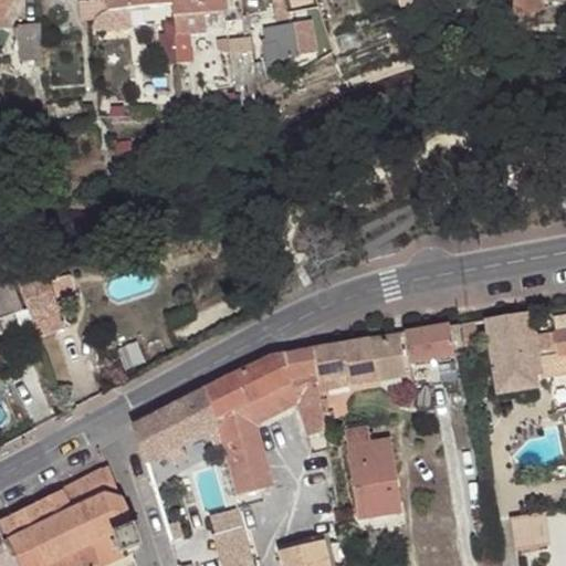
[(0,0),(0,22),(10,0),(0,0)]
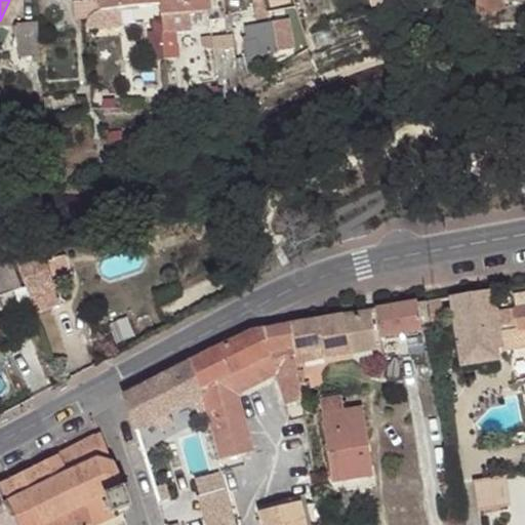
[(92,0),(93,0),(95,0),(101,0),(103,11),(161,5),(161,16),(209,11),(207,0),(92,0)]
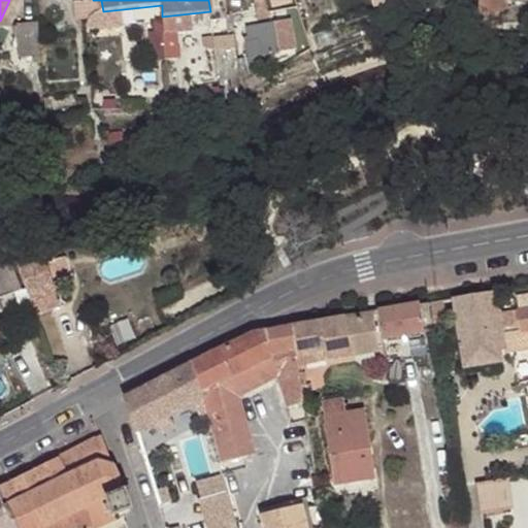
[(373,0),(377,12),(390,9),(387,0),(373,0)]
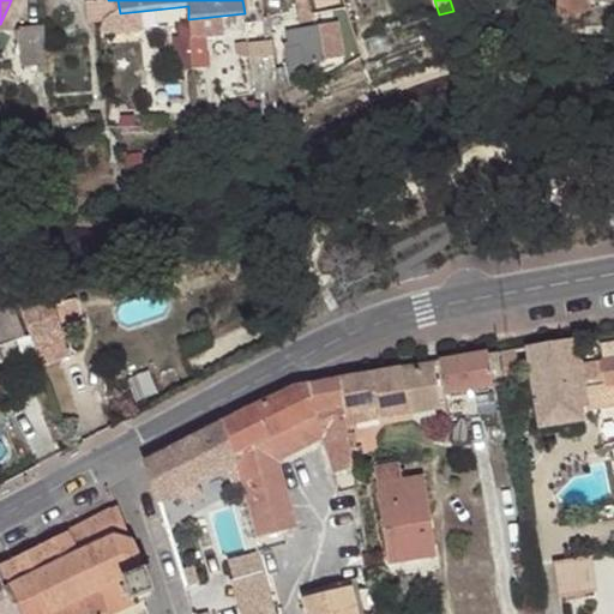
[(450,0),(453,11),(479,4),(485,1),(483,0),(450,0)]
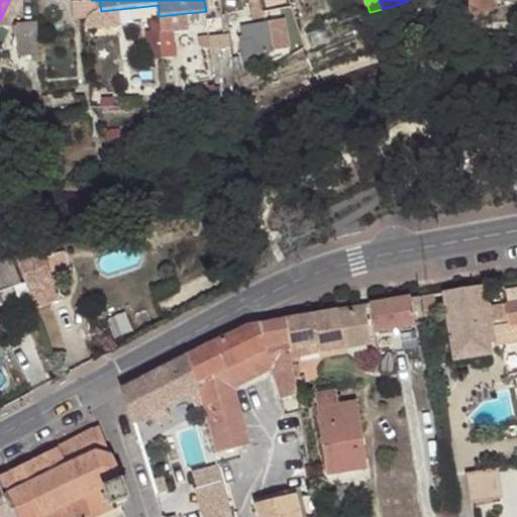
[(242,58),(255,56),(287,50),(282,20),(241,27),(244,41),(239,42),(242,58)]
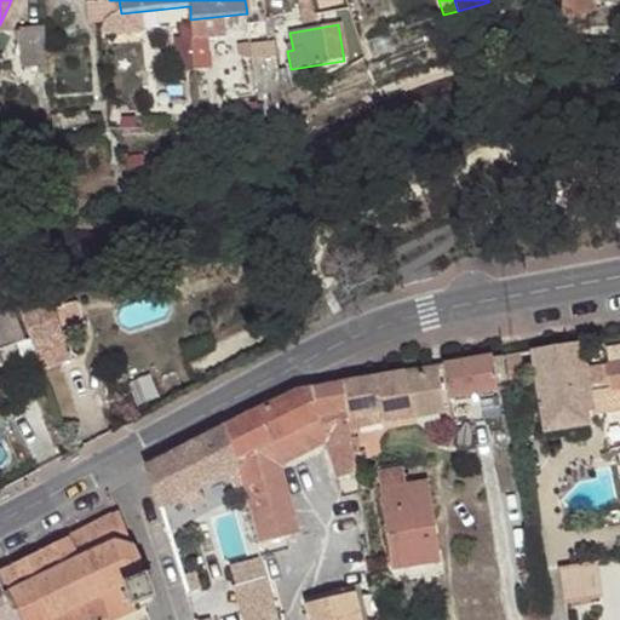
[(47,65),(45,29),(21,30),(24,68),(47,65)]
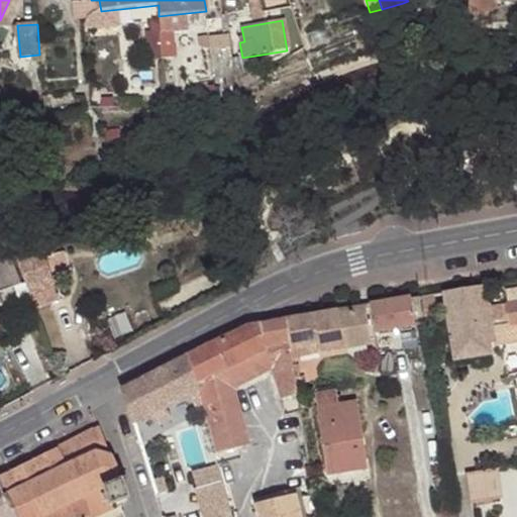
[(214,81),(234,78),(231,60),(229,46),(225,47),(210,50),(214,81)]
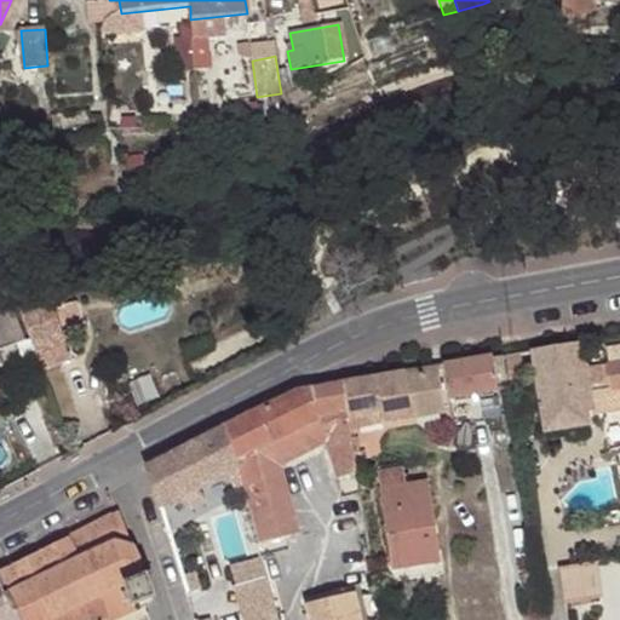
[(277,72),(281,93),(299,89),(310,86),(306,67),(291,69),(277,72)]
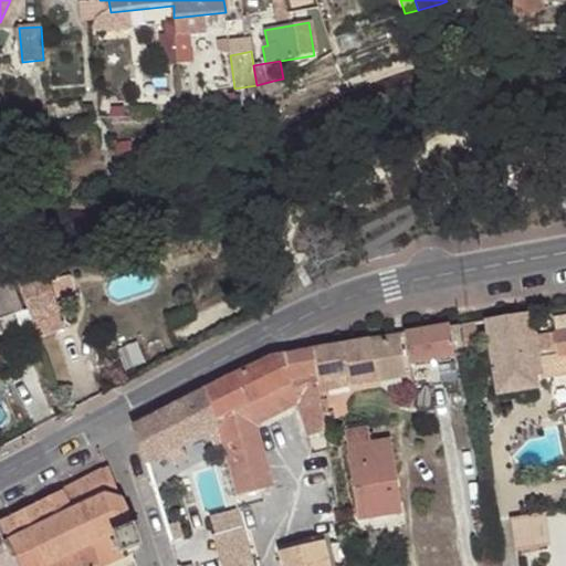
[(48,117),(49,129),(58,127),(56,115),(48,117)]
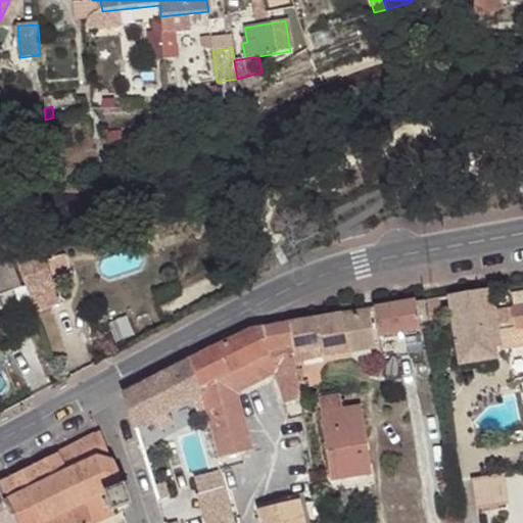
[(2,233),(0,234),(0,295),(14,290),(22,286),(2,233)]
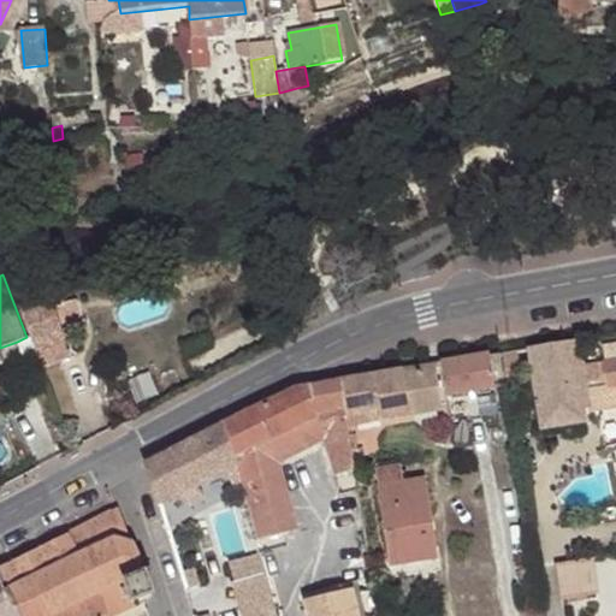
[(35,353),(41,369),(72,357),(54,309),(65,304),(60,294),(19,309),(29,337),(35,353)]
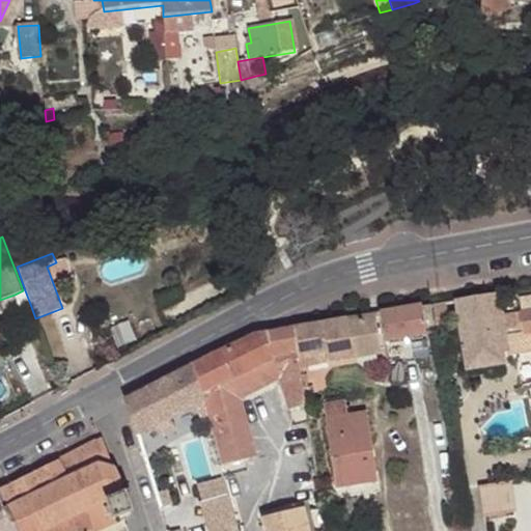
[(23,290),(15,295),(20,308),(30,304),(25,290),(23,290)]
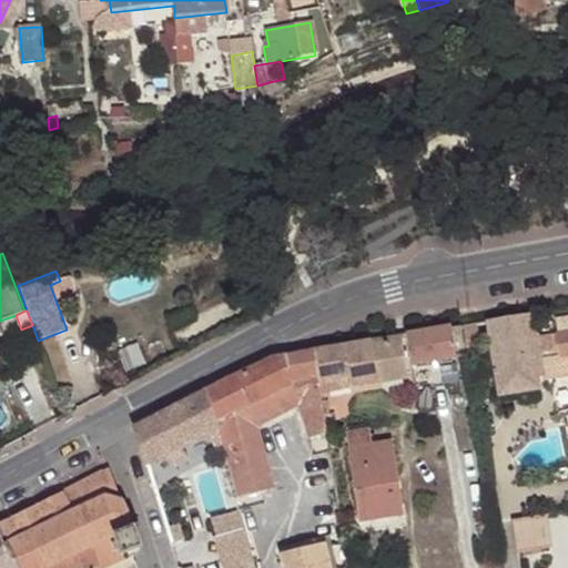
[(534,314),(489,321),(499,395),(537,391),(540,389),(538,378),(537,371),(544,371),(541,356),(539,356),(535,325),(534,314)]
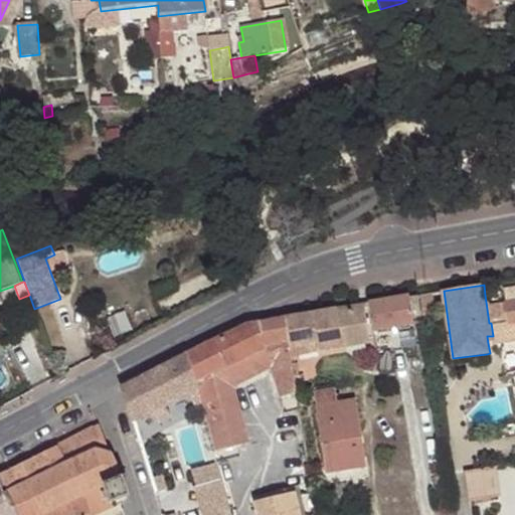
[(514,323),(514,292),(511,293),(512,298),(505,299),(506,303),(504,304),(506,325),(514,323)]
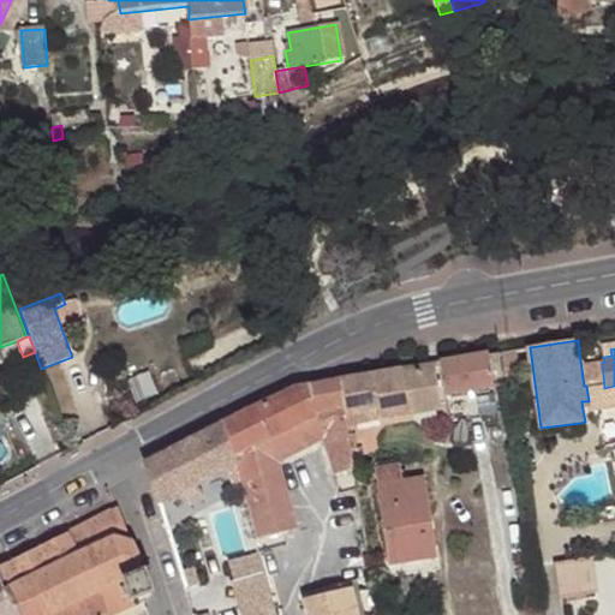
[(500,353),(439,363),(445,396),(448,396),(451,399),(460,398),(461,393),(475,392),(478,395),(488,393),(490,388),(506,387),(503,375),(500,353)]
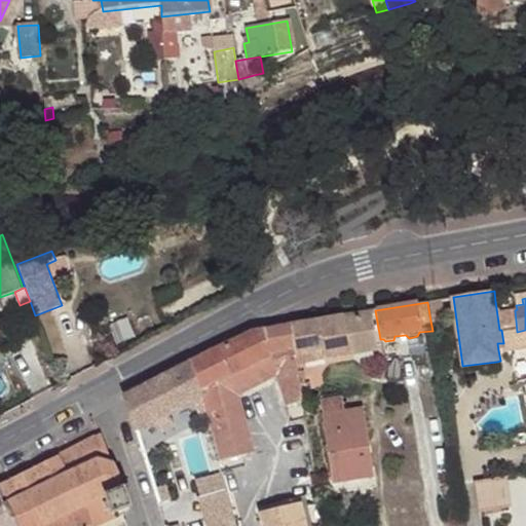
[(362,312),(291,325),(295,354),(325,349),(327,360),(378,351),(372,311),(362,312)]
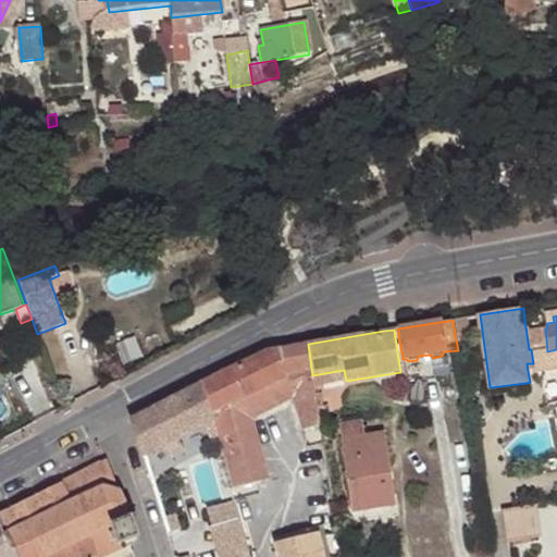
[(458,350),(458,351),(471,349),(469,337),(456,339),(458,350)]
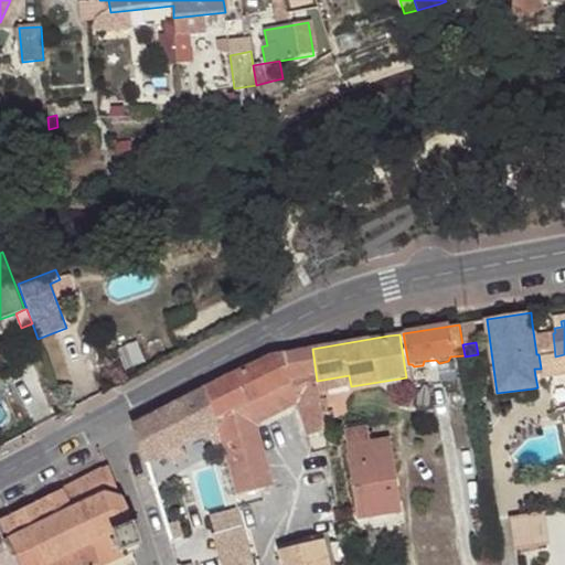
[(237,496),(275,486),(269,466),(259,468),(248,429),(254,418),(272,411),(275,417),(296,406),(301,423),(323,414),(322,407),(319,392),(317,381),(312,349),(270,356),(256,364),(205,390),(217,426),(232,479),(237,496)]
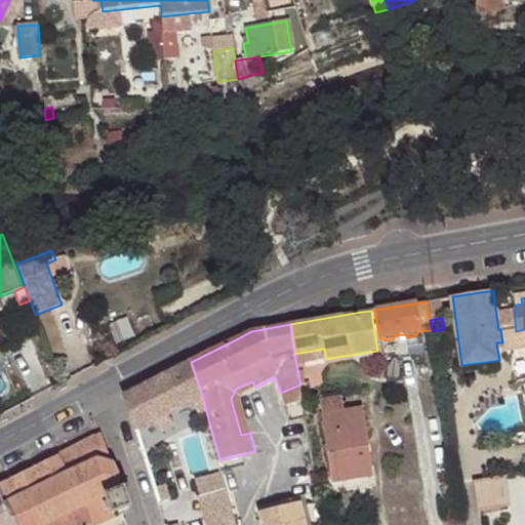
[(324,349),(294,354),(296,364),(326,359),(324,349)]
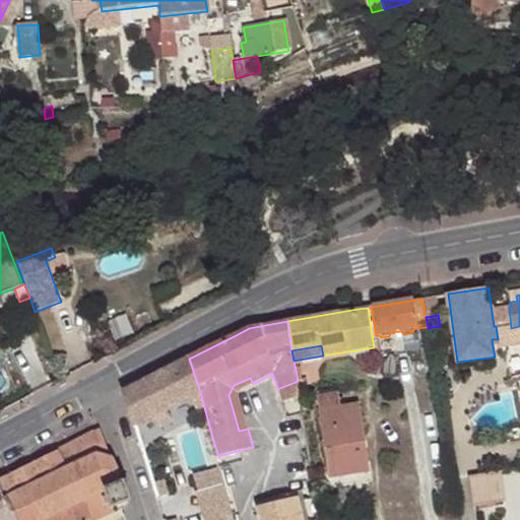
[(492,358),(457,362),(458,371),(493,366),(492,358)]
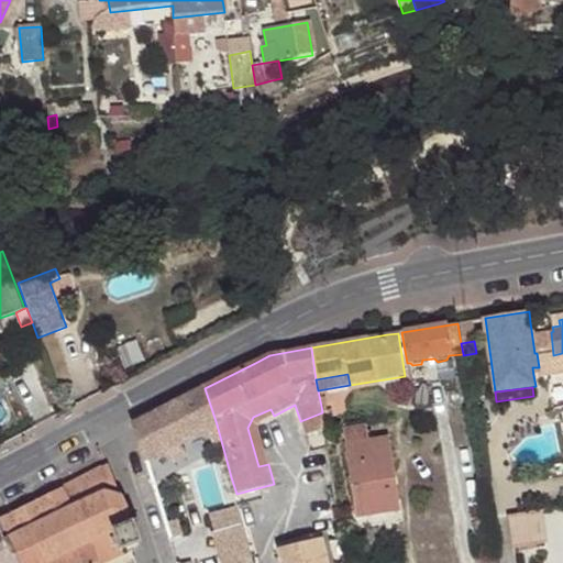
[(205,388),(134,423),(146,462),(177,445),(185,442),(209,429),(217,424),(205,388)]
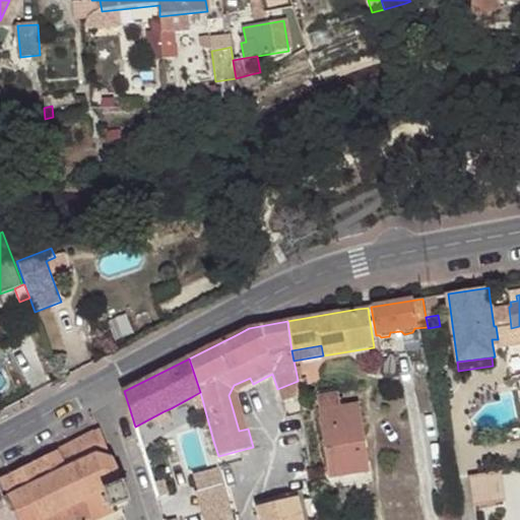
[(239,431),(248,429),(237,392),(253,384),(250,378),(234,385),(229,395),(239,431)]
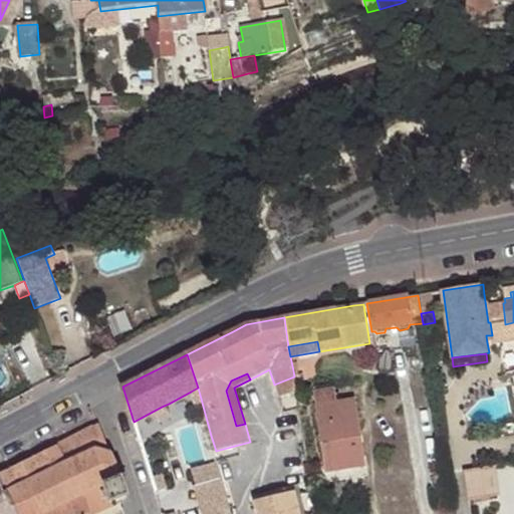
[(294,376),(274,384),(276,392),(295,384),(294,376)]
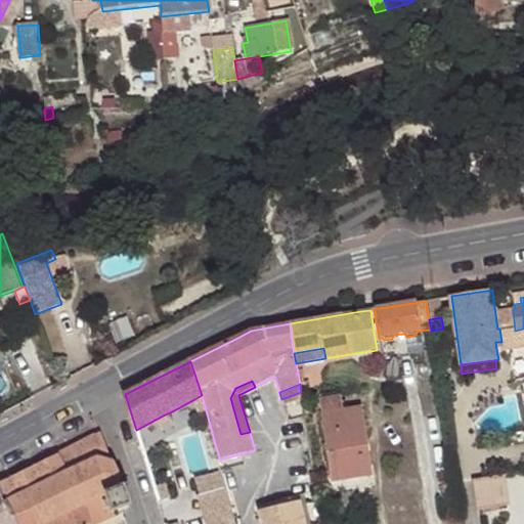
[(341,395),(319,398),(322,412),(319,412),(331,483),(355,479),(355,472),(372,469),(362,406),(344,409),(341,395)]
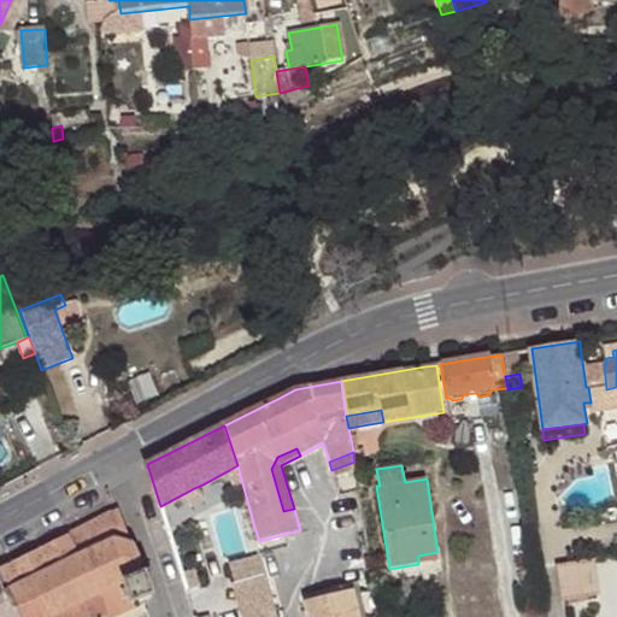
[(234,487),(229,470),(203,485),(206,497),(234,487)]
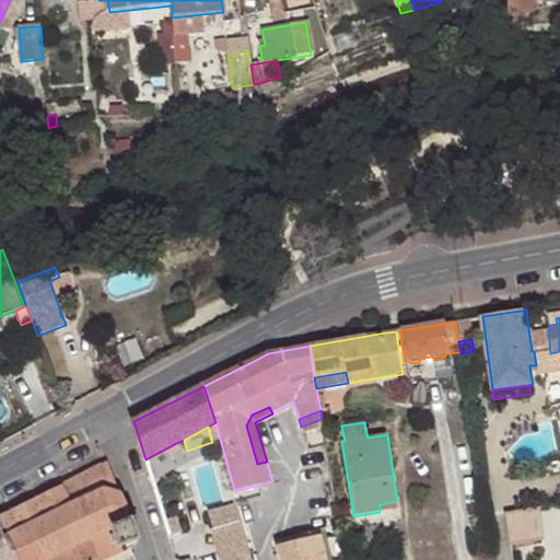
[(176,443),(146,459),(150,474),(181,457),(176,443)]
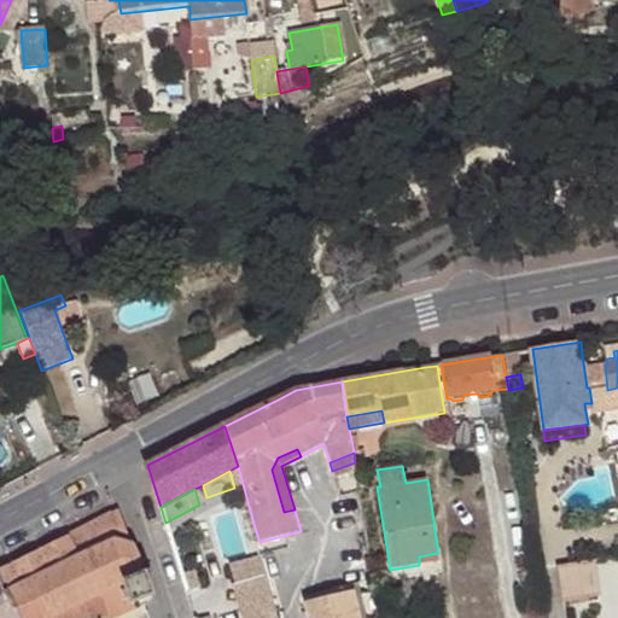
[(120,508),(0,570),(0,571),(21,617),(108,617),(155,598),(144,569),(127,532),(120,508)]
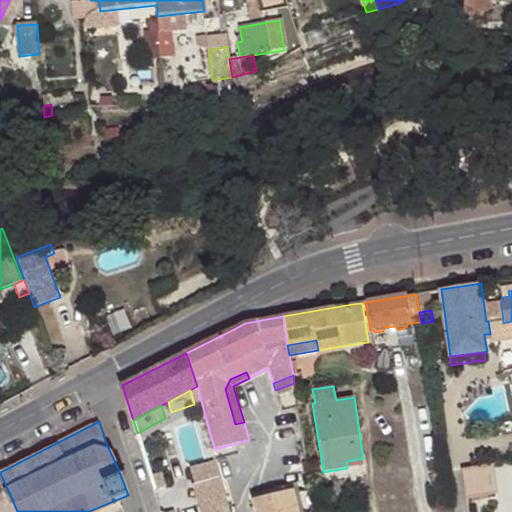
[(215,449),(210,434),(143,452),(149,471),(216,453),(215,449)]
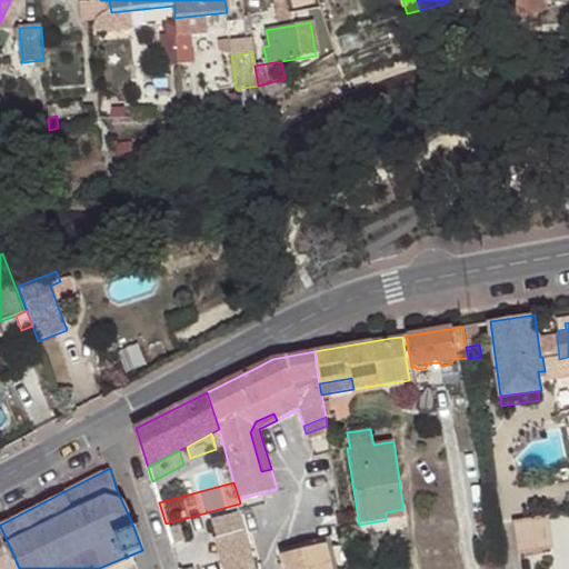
[(175,551),(248,530),(240,503),(166,523),(175,551)]
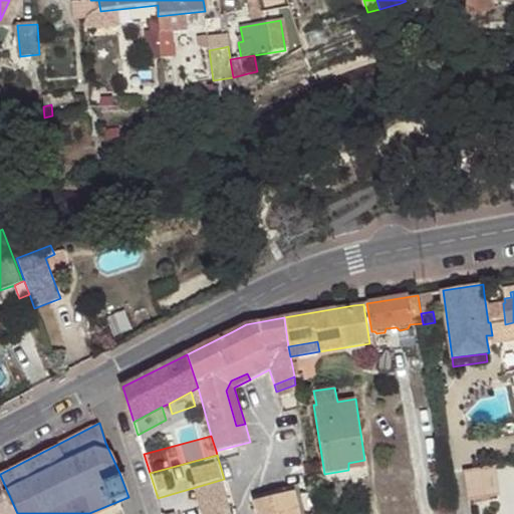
[(366,466),(364,460),(348,463),(348,470),(366,466)]
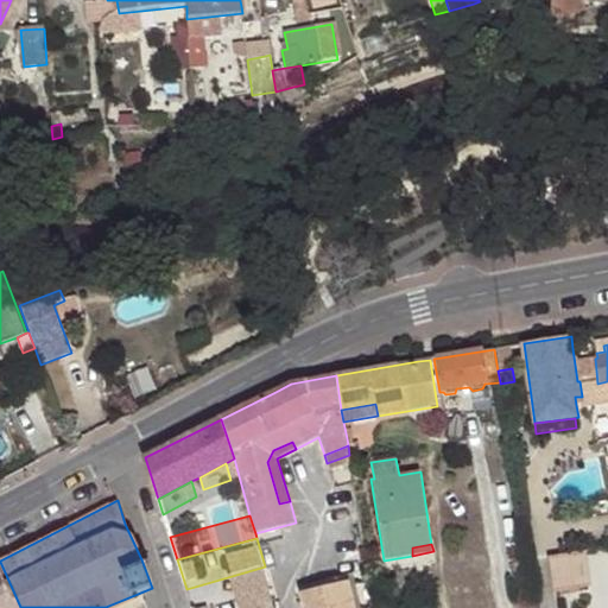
[(548,556),(553,593),(593,588),(586,551),(548,556)]
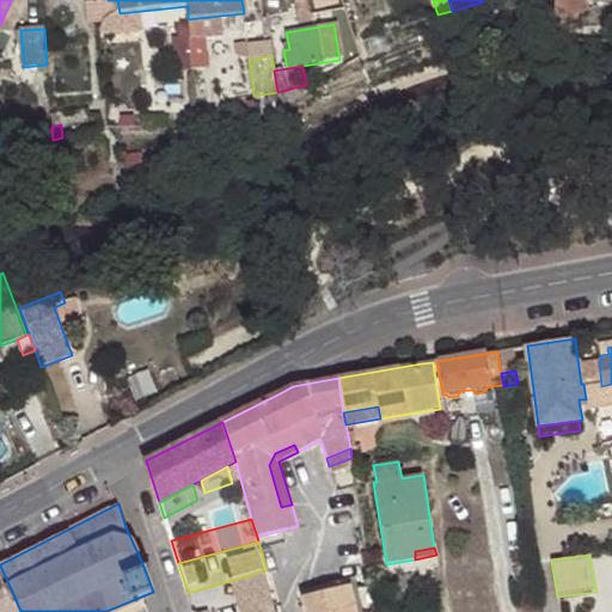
[(301,597),(305,611),(355,611),(349,585),(301,597)]
